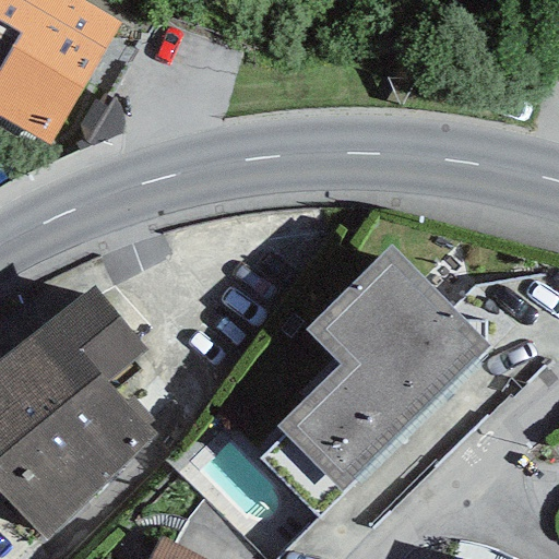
[(0,0),(0,62),(16,34),(0,22),(0,0)]
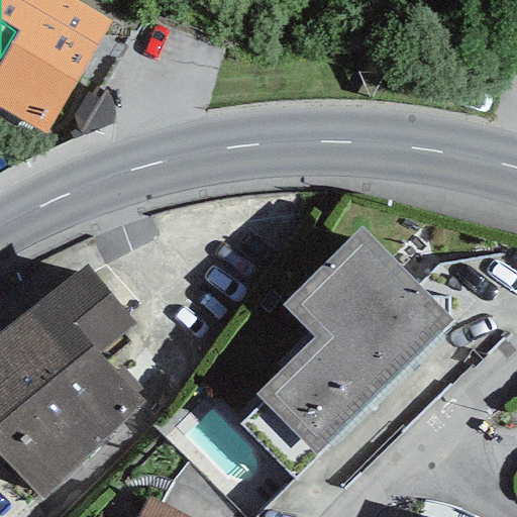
[(0,108),(44,135),(110,22),(72,0),(0,0),(0,20),(15,31),(0,58),(0,108)]
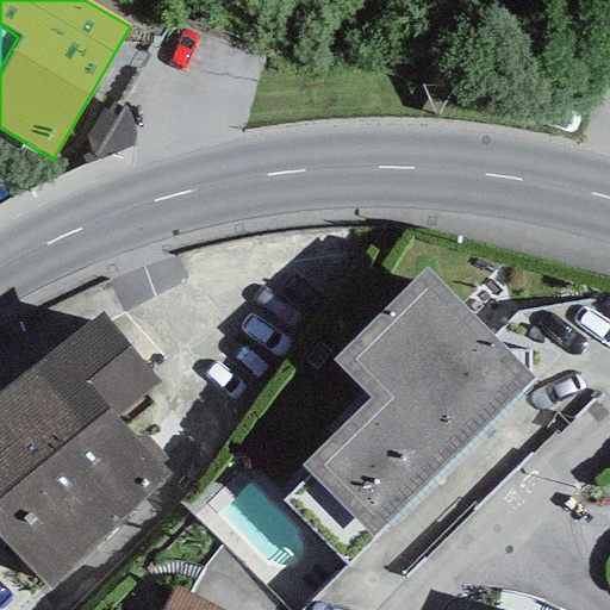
[(368,398),(302,467),(311,477),(282,500),(348,567),(530,380),(425,269),(330,361),(368,398)]
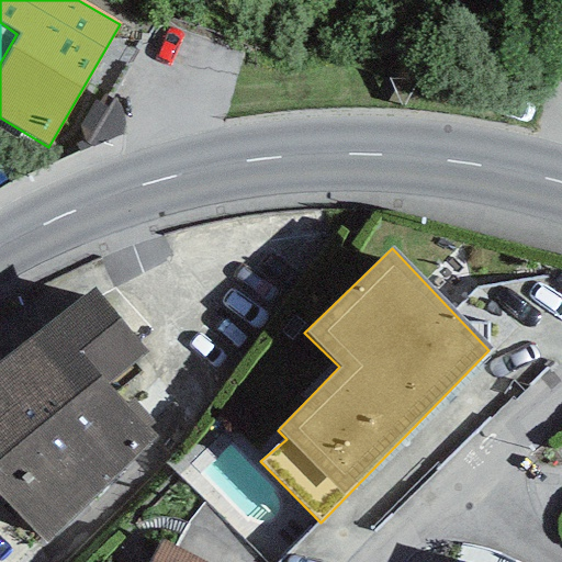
[(145,350),(96,289),(0,361),(0,494),(45,544),(155,436),(108,384),(145,350)]
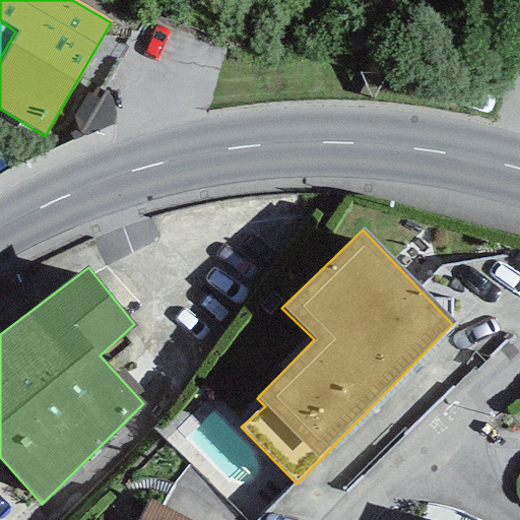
[(185,519),(150,502),(140,519),(185,519)]
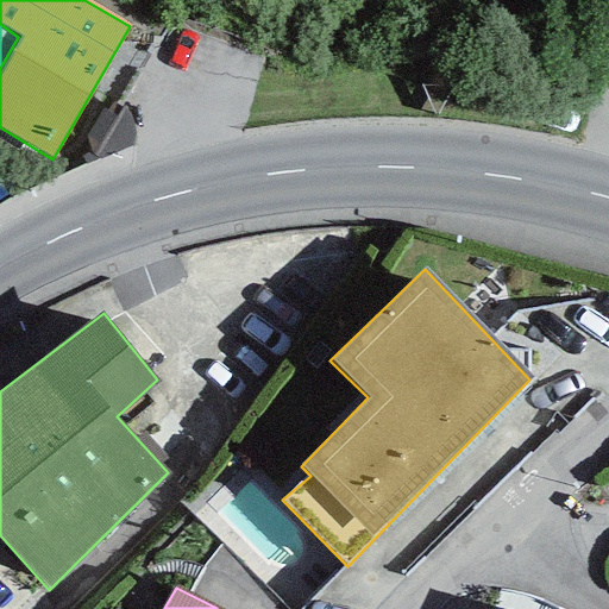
All buildings are outlined.
